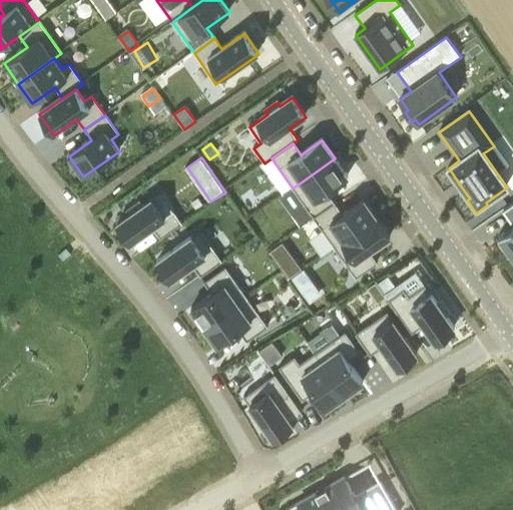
[(335,158),(293,188),(314,218),(335,203),(328,193),(327,192),(332,189),(348,177),(335,158)]
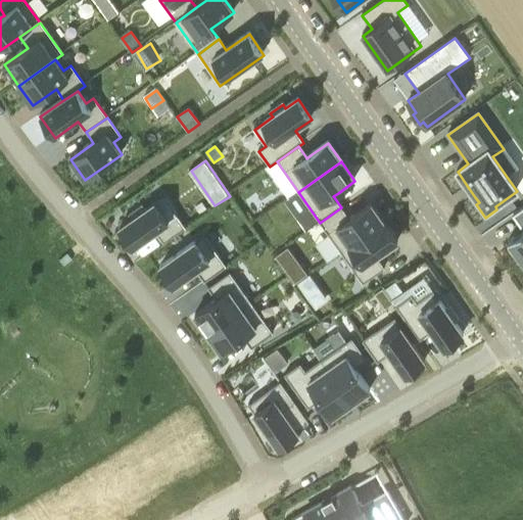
[(133,220),(120,229),(134,248),(156,233),(164,245),(186,230),(177,217),(168,224),(154,204),(145,211),(142,207),(130,216),(133,220)]
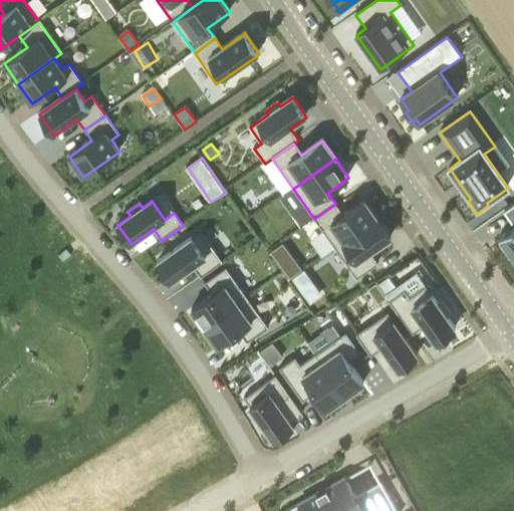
[(335,204),(314,219),(335,249),(378,220),(364,201),(348,212),(343,216),(342,215),(335,204)]
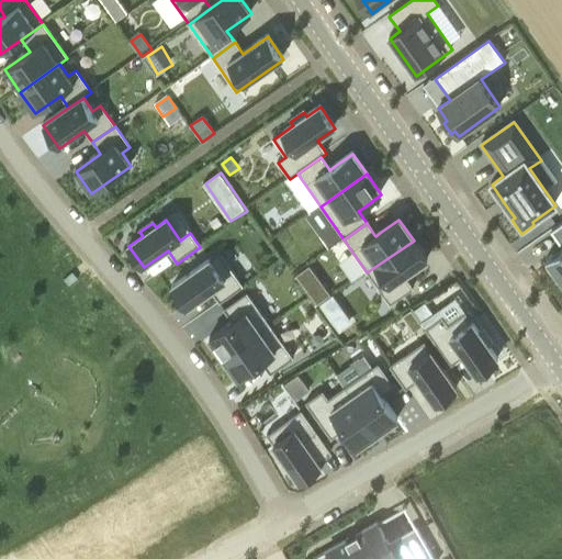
[(561,245),(561,248),(546,261),(561,284),(561,223),(552,232),(561,245)]
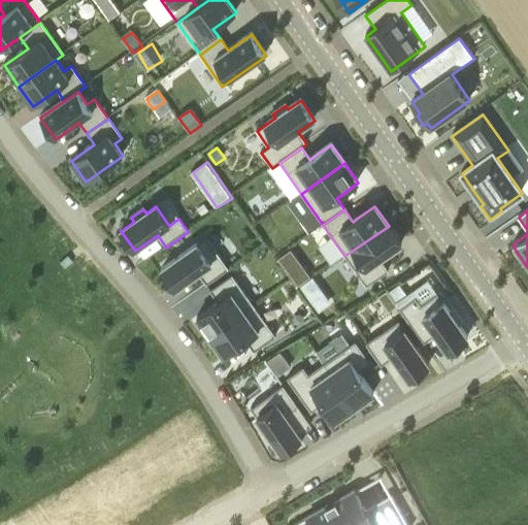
[(389,226),(344,256),(367,288),(389,272),(382,261),(381,260),(386,257),(402,244),(389,226)]
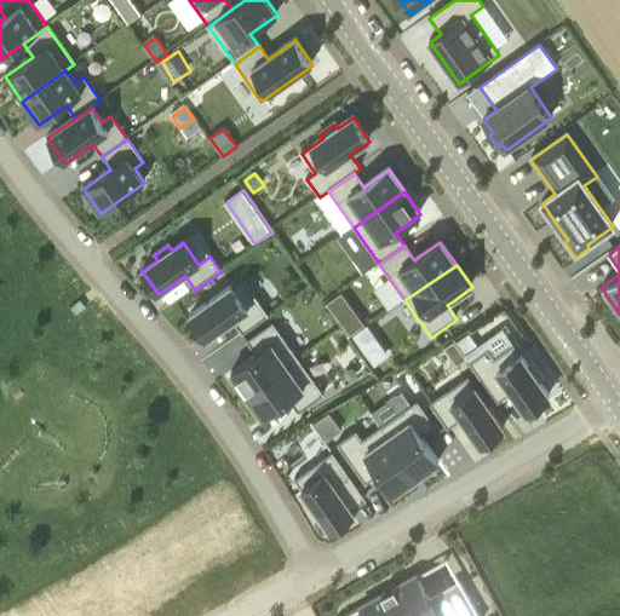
[(242,280),(191,317),(208,340),(234,322),(244,337),(269,317),(242,280)]
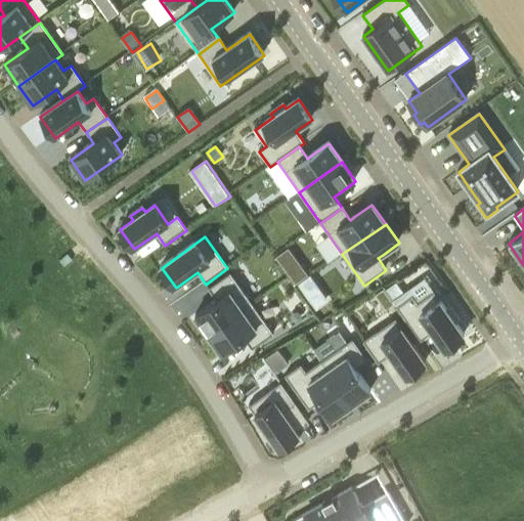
[(276,258),(296,286),(308,276),(289,249),(276,258)]
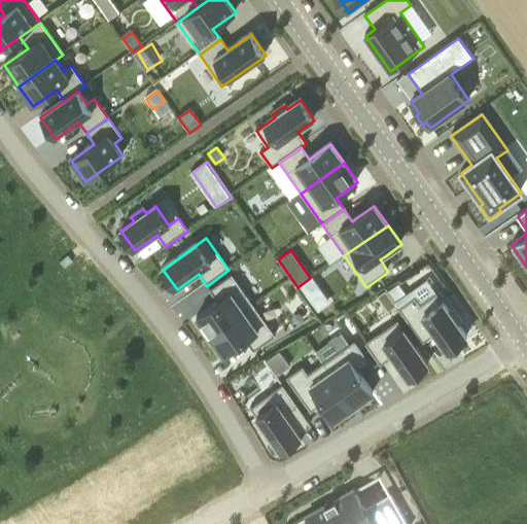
[(218,303),(197,318),(210,338),(253,307),(232,276),(210,290),(218,303)]
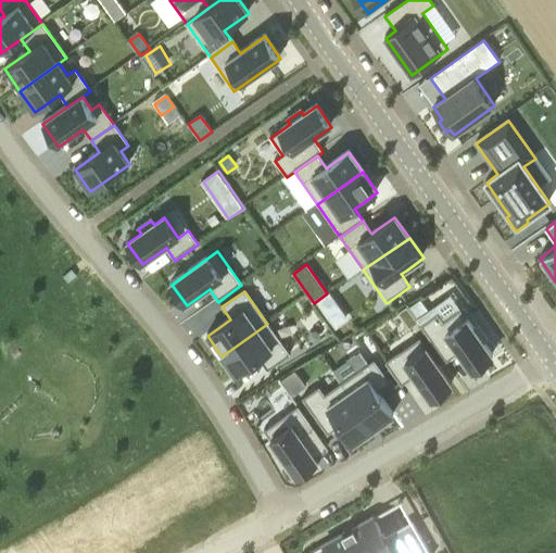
[(418,319),(430,312),(422,301),(411,309),(418,319)]
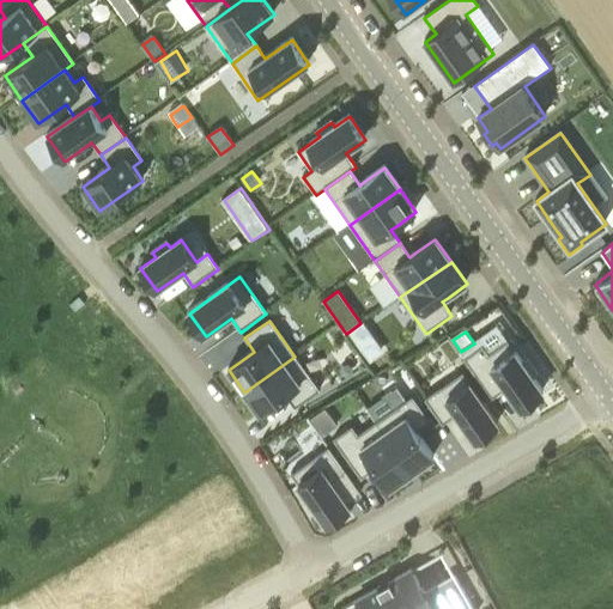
[(460,354),(461,353),(450,339),(441,346),(453,364),(462,357),(460,354)]
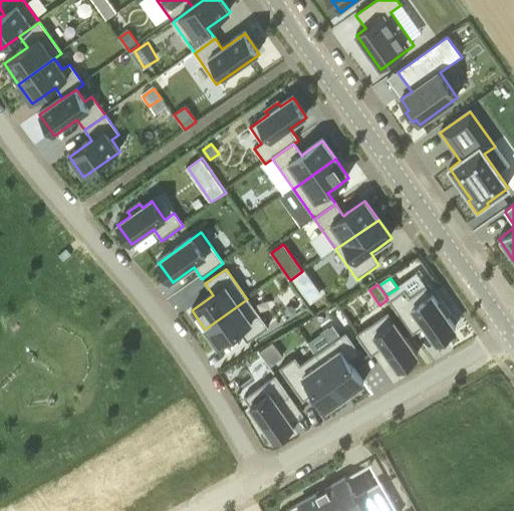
[(312,305),(324,296),(316,285),(304,293),(312,305)]
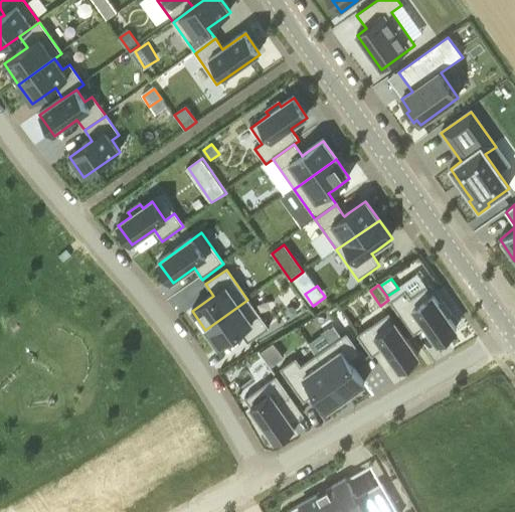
[(405,292),(390,303),(413,336),(416,334),(425,328),(426,329),(437,344),(457,330),(448,318),(452,316),(444,304),(440,306),(426,288),(410,299),(405,292)]
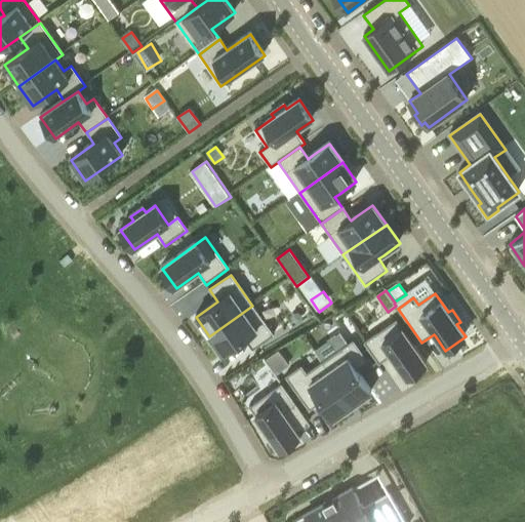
[(252,306),(209,336),(223,355),(245,339),(252,352),(275,336),(252,306)]
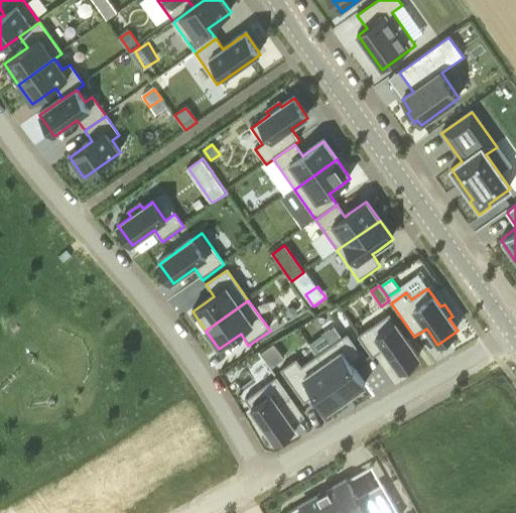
[(389,315),(358,337),(373,358),(383,351),(384,350),(388,355),(399,371),(419,358),(389,315)]
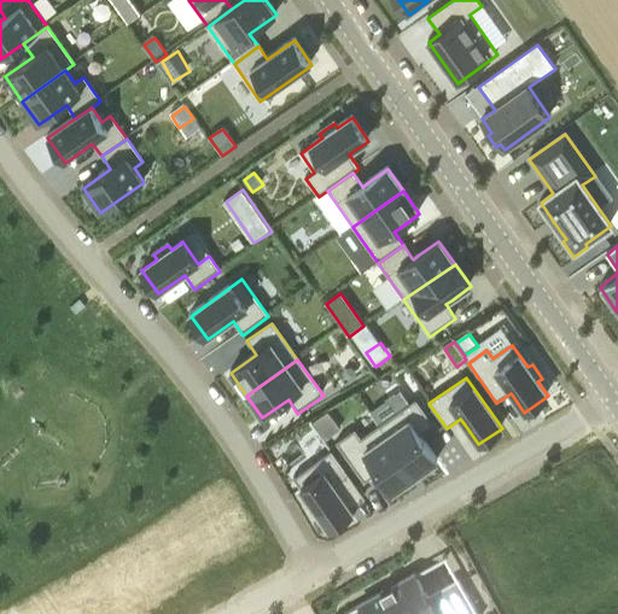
[(415,401),(379,427),(415,478),(438,462),(424,443),(420,437),(421,436),(433,427),(415,401)]
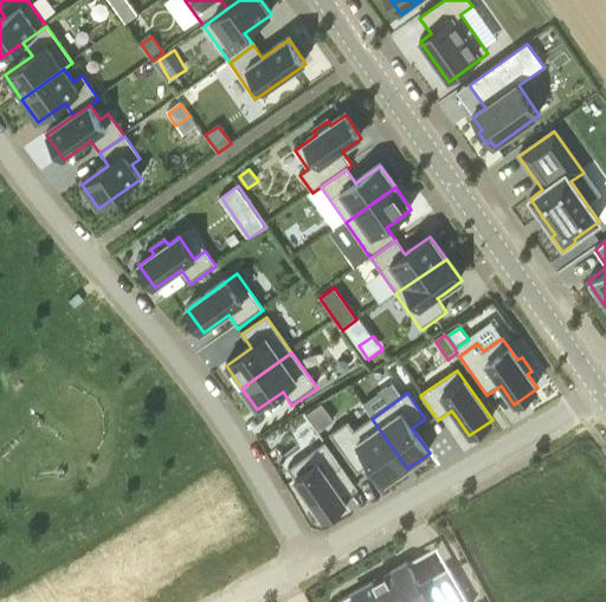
[(336,422),(324,405),(309,415),(322,433),(336,422)]
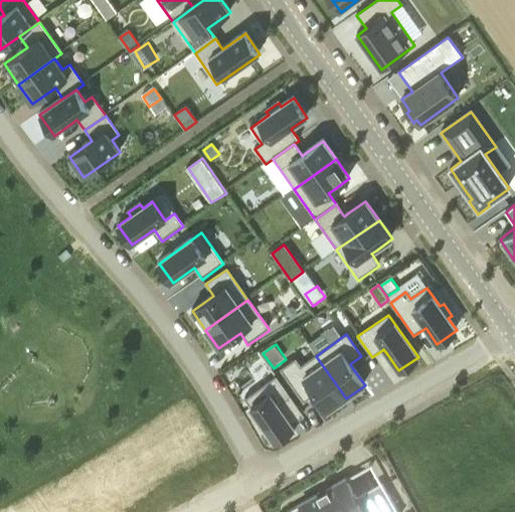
[(296,359),(281,370),(304,403),(308,401),(316,395),(317,396),(327,411),(346,398),(316,356),(301,366),(296,359)]
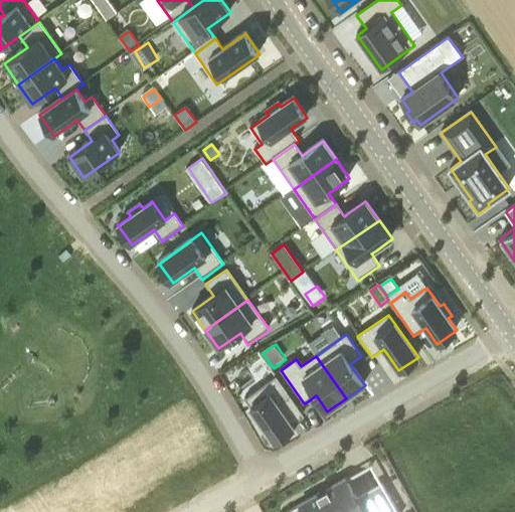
[(276,377),(244,399),(258,417),(253,420),(263,433),(266,430),(275,442),(280,438),(283,442),(295,434),(292,430),(294,429),(288,419),(300,411),(291,398),(276,377)]
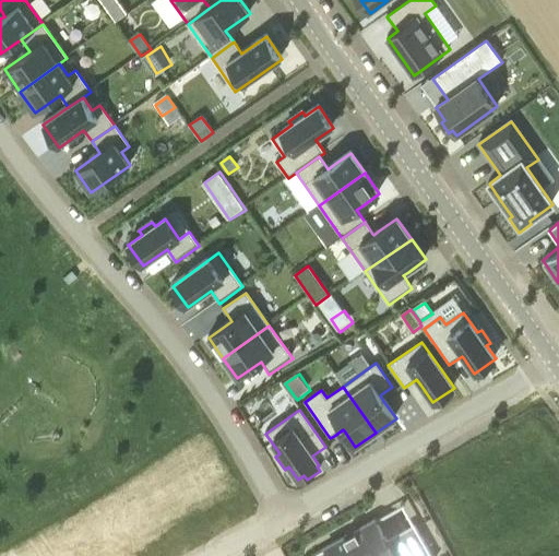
[(431,555),(416,529),(389,544),(376,521),(325,549),(329,555),(431,555)]
